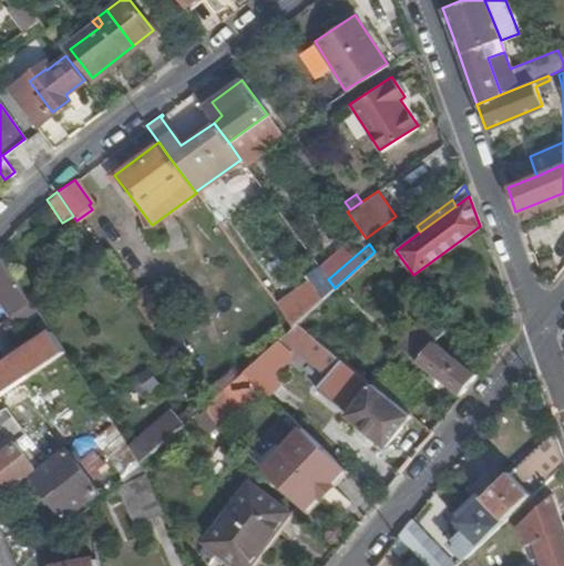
[(37,311),(0,257),(0,301),(16,325),(37,311)]
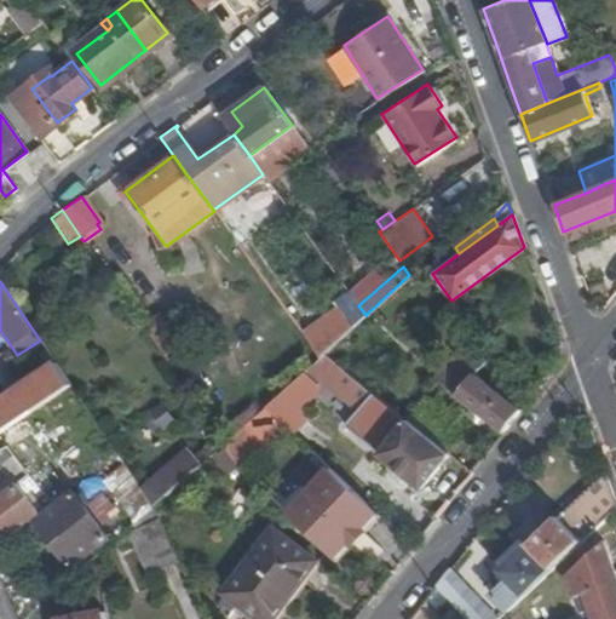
[(322,354),(344,333),(333,317),(306,336),(321,355),(322,354)]
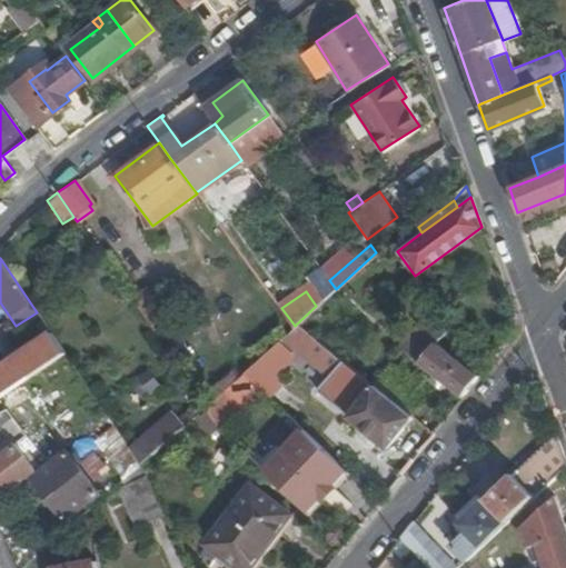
[(385,448),(409,417),(296,325),(295,326),(244,372),(257,385),(297,349),(325,378),(314,390),(347,417),(347,418),(361,430),(369,436),(385,448)]
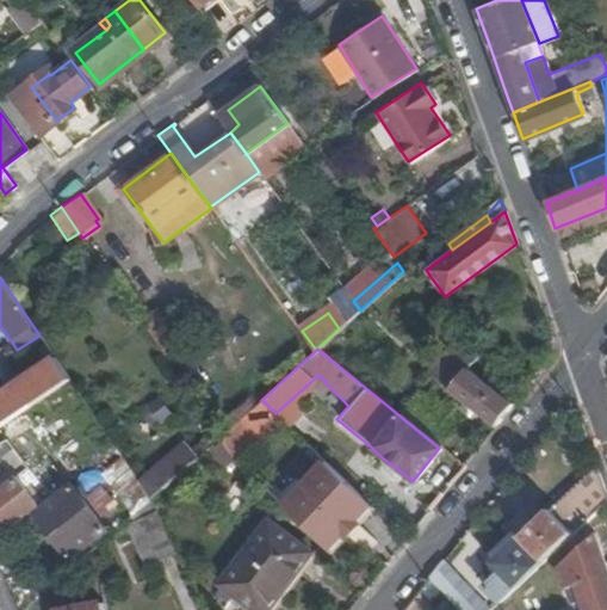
[(0,425),(23,410),(28,406),(68,377),(53,356),(23,377),(18,371),(0,383),(0,393),(0,425)]
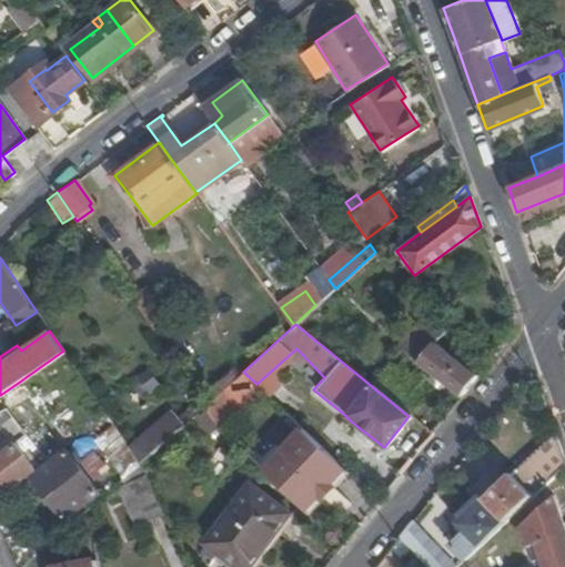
[(460,396),(476,376),(433,341),(431,342),(422,335),(407,354),(416,361),(416,362),(460,396)]
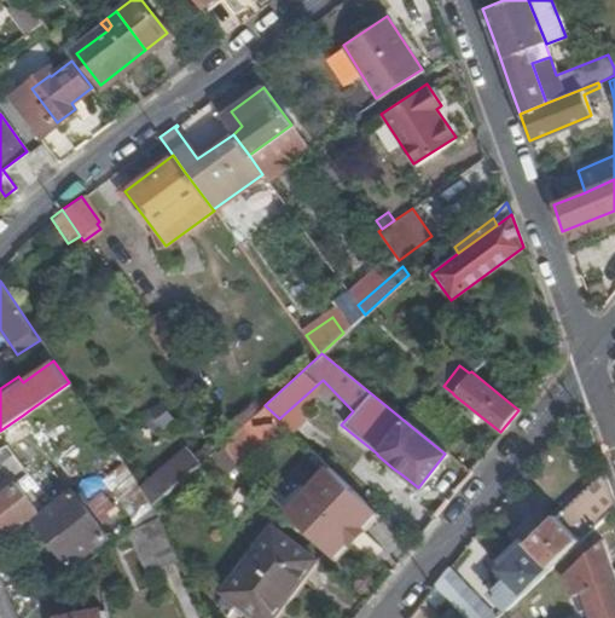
[(235,458),(279,419),(265,405),(221,442),(235,458)]
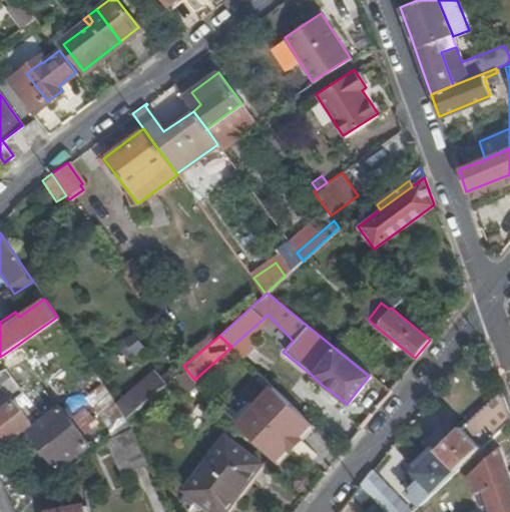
[(27,356),(19,344),(0,357),(0,369),(3,367),(6,372),(27,356)]
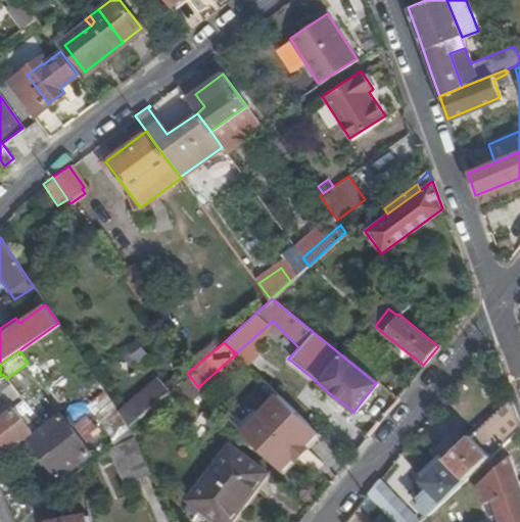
[(185,398),(198,387),(187,373),(176,383),(185,398)]
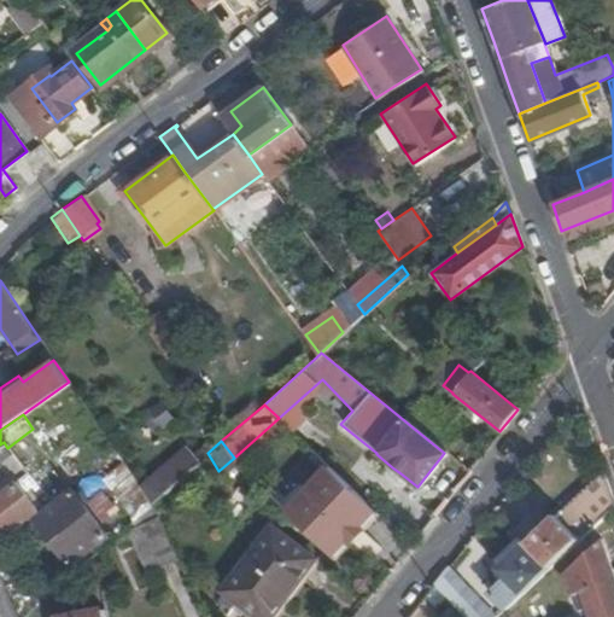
[(174,482),(197,461),(185,446),(161,466),(174,482)]
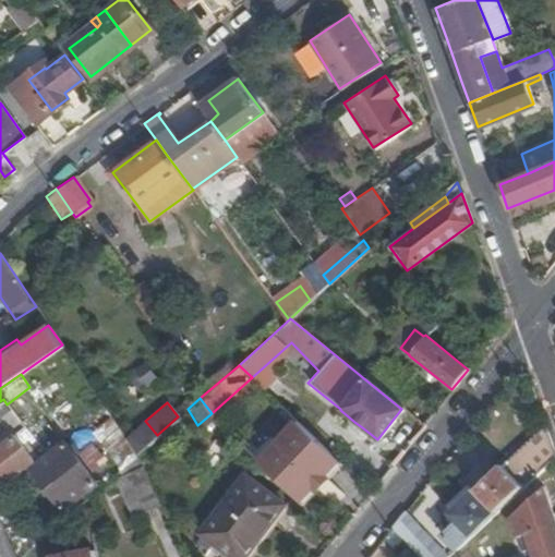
[(124,438),(135,453),(157,435),(145,421),(124,438)]
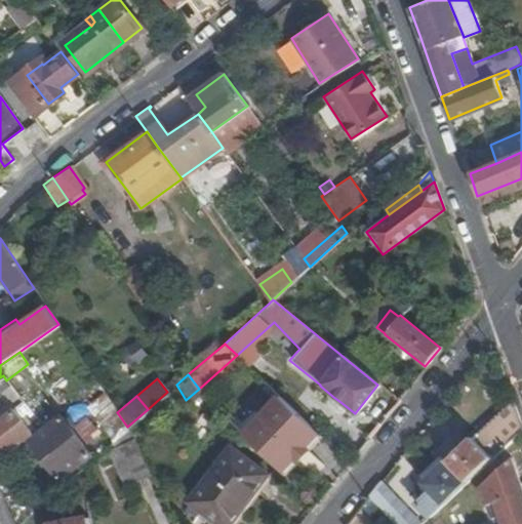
[(238,427),(281,472),(317,432),(279,396),(263,416),(255,410),(238,427)]
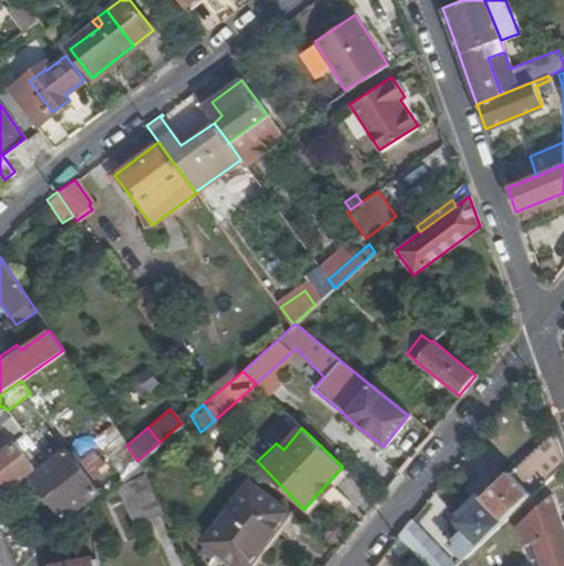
[(363,440),(368,434),(360,429),(356,435),(363,440)]
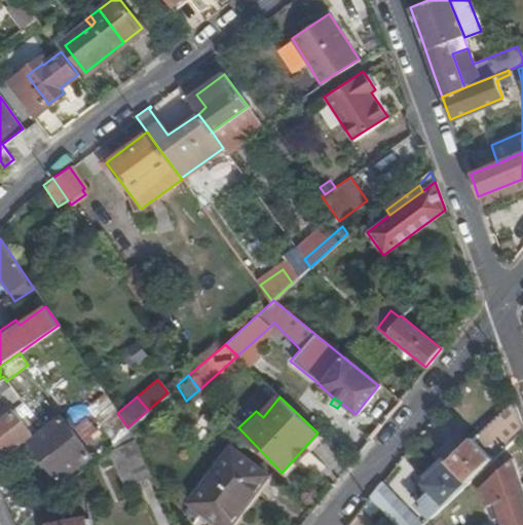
[(0,454),(39,423),(23,402),(13,410),(0,420),(0,454)]
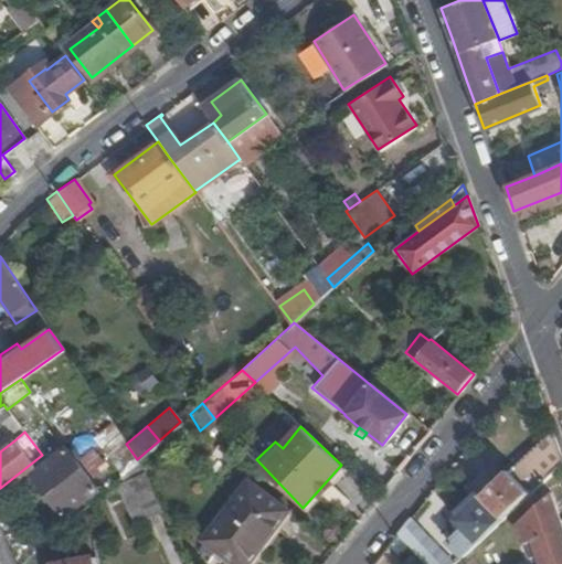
[(561,461),(551,432),(536,445),(544,455),(516,481),(507,471),(506,470),(492,482),(484,474),(472,486),(480,495),(501,517),(527,495),(543,478),(561,461)]
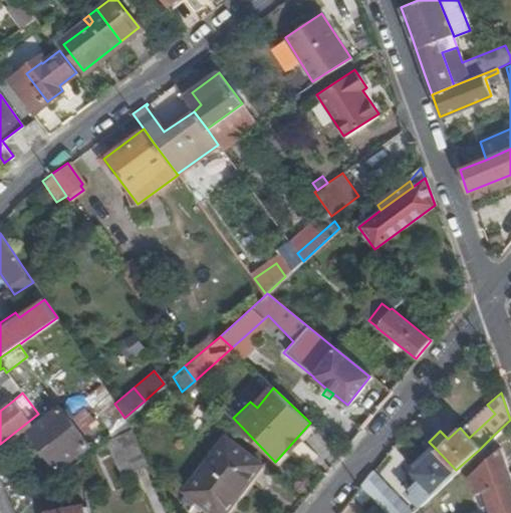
[(495,414),(487,405),(461,429),(469,438),(495,414)]
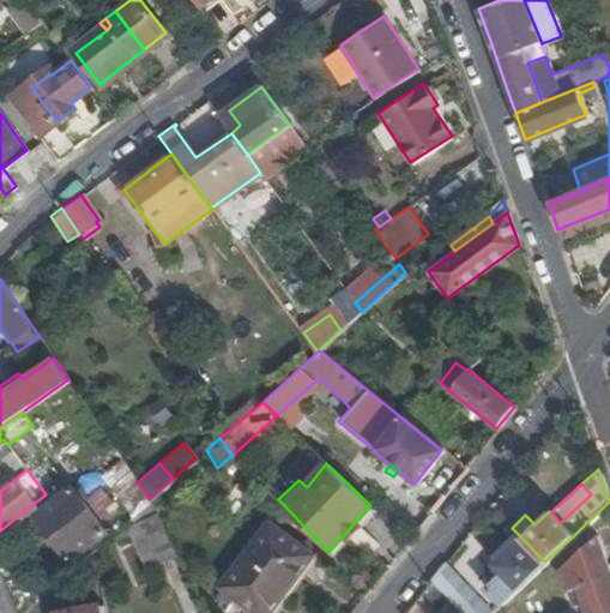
[(104,532),(70,486),(34,514),(70,559),(104,532)]
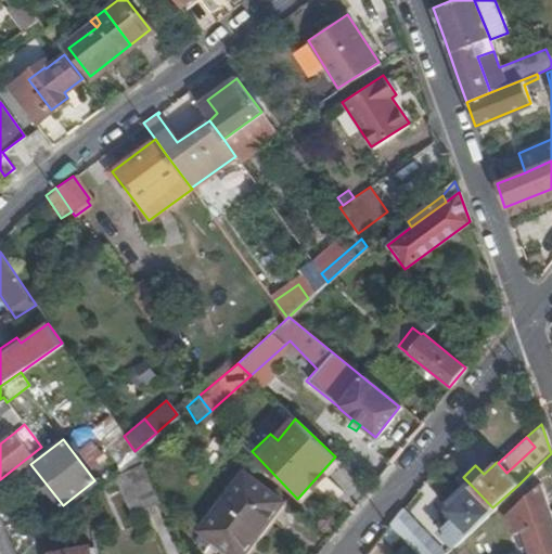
[(158,502),(135,451),(118,466),(119,474),(114,476),(129,514),(158,502)]
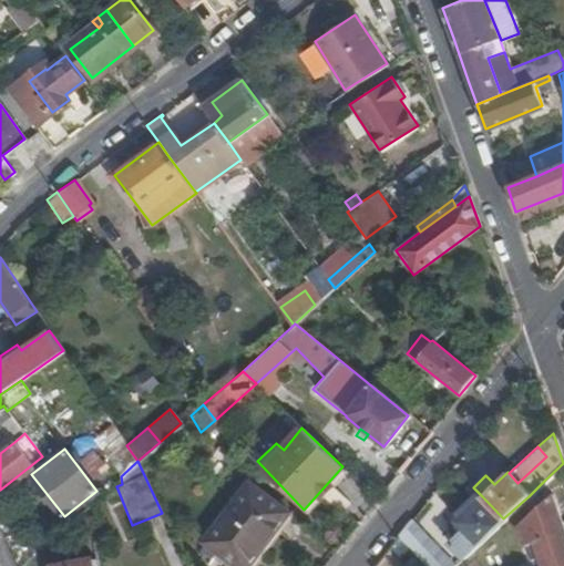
[(554,507),(545,480),(529,496),(534,515),(554,507)]
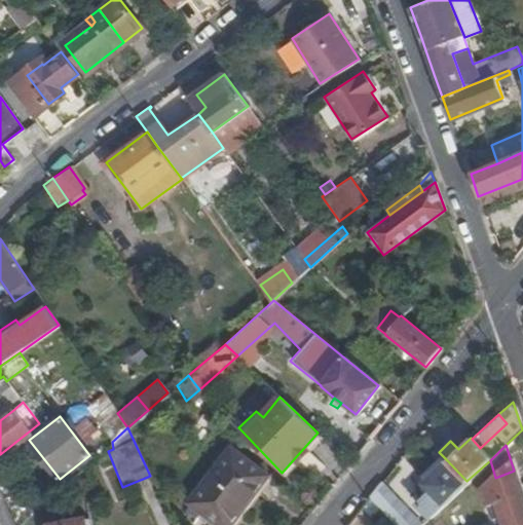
[(226,524),(265,477),(231,449),(191,498),(209,513),(207,515),(219,524),(226,524)]
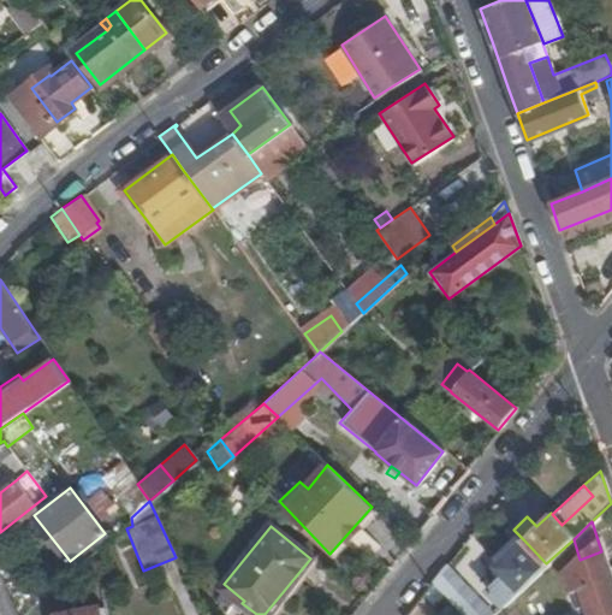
[(546,563),(523,539),(495,566),(504,575),(487,591),(501,605),(546,563)]
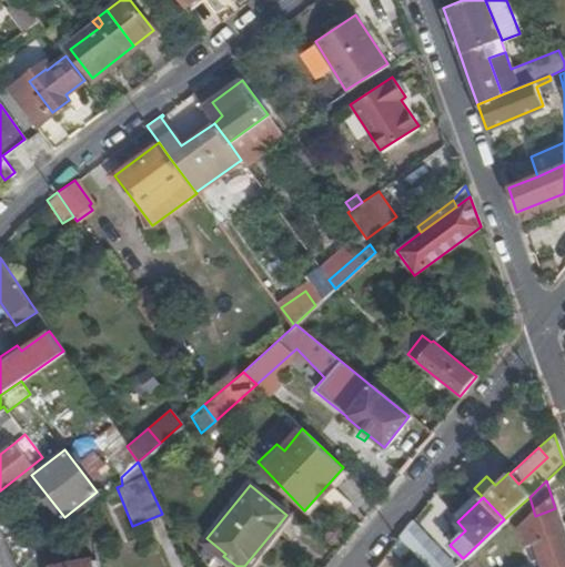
[(413,525),(400,539),(409,548),(426,566),(453,566),(413,525)]
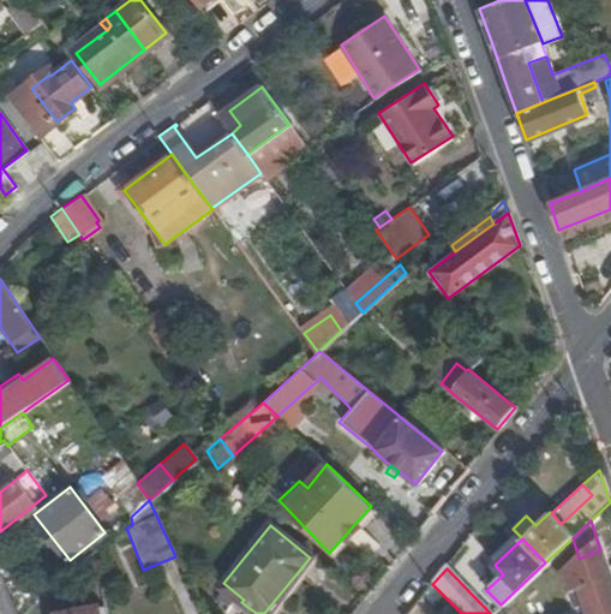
[(591,613),(610,613),(610,578),(610,576),(569,590),(575,607),(587,602),(591,613)]
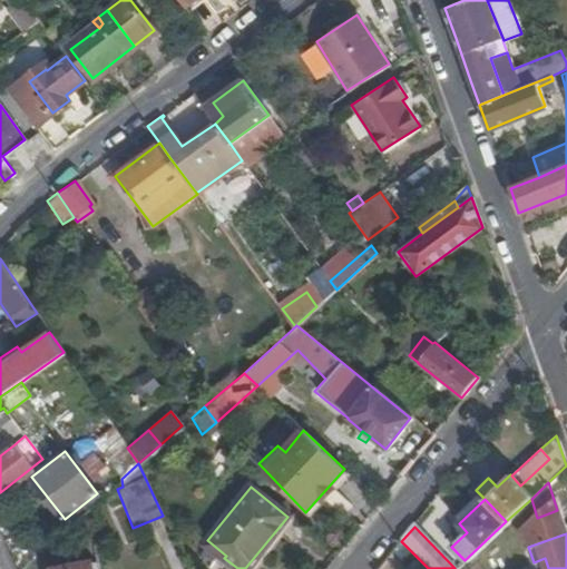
[(399,538),(391,548),(402,559),(410,550),(401,541),(399,538)]
